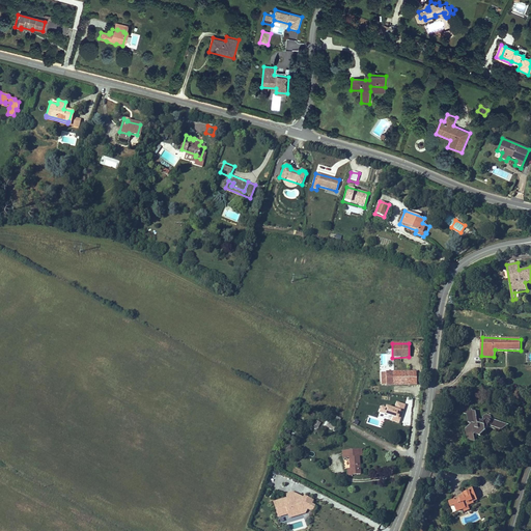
[(386,373),(381,373),(381,385),(386,385),(386,386),(416,386),(416,371),(386,371),(386,373)]
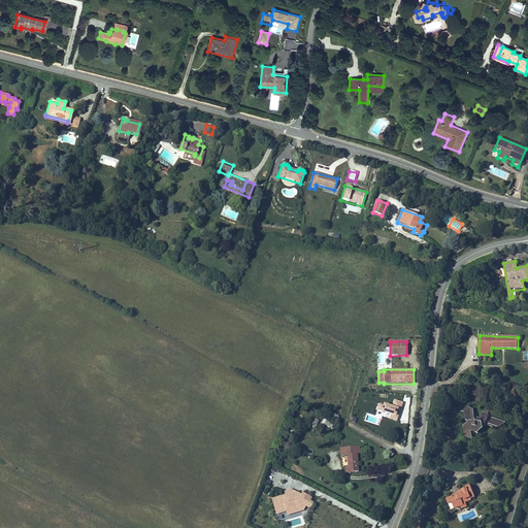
[(387,418),(398,420),(400,410),(401,410),(403,401),(394,399),(393,404),(378,401),(376,409),(389,413),(387,418)]
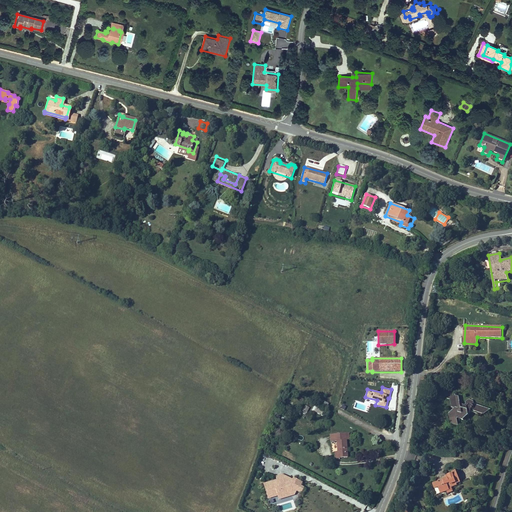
[(489,412),(476,407),(474,403),(470,402),(467,404),(469,409),(463,408),(460,398),(456,397),(451,401),(453,408),(459,411),(452,416),(454,425),(458,426),(457,417),(464,421),(471,416),(469,414),(471,412),(480,416),(481,419),(489,412)]
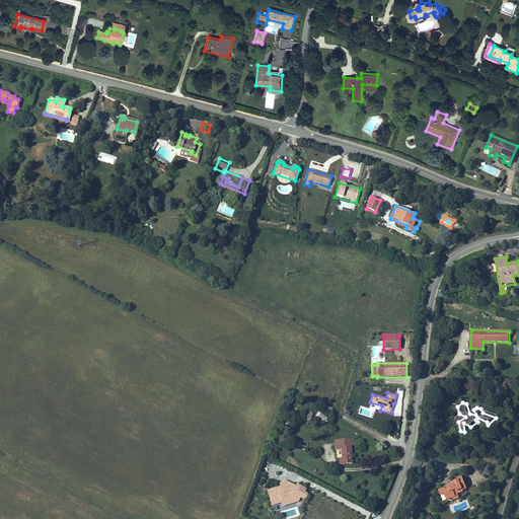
[(310,421),(314,413),(309,410),(305,419),(310,421)]
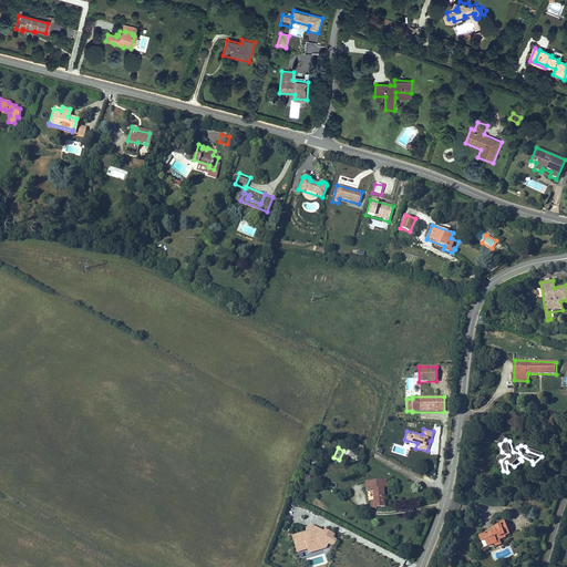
[(382,513),(392,513),(391,494),(391,485),(372,486),(372,495),(380,494),(381,505),(381,506),(382,513)]
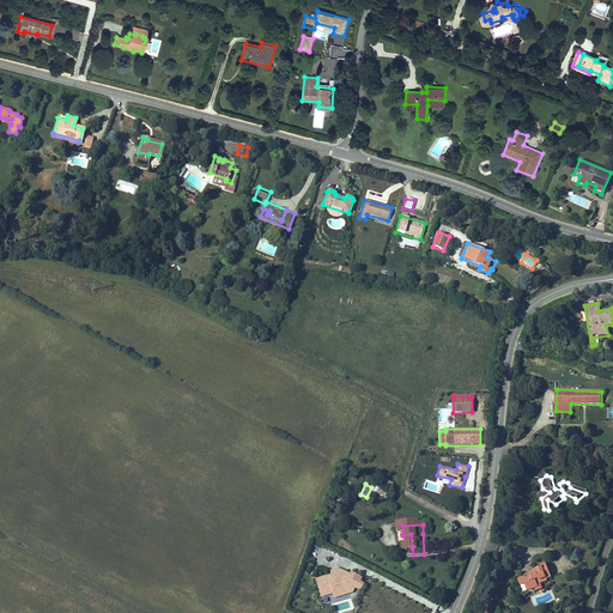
[(528,593),(535,590),(535,593),(542,590),(540,586),(547,583),(546,581),(551,578),(546,566),(542,568),(542,569),(533,572),(534,575),(523,578),(525,580),(520,582),(522,589),(527,588),(528,593)]
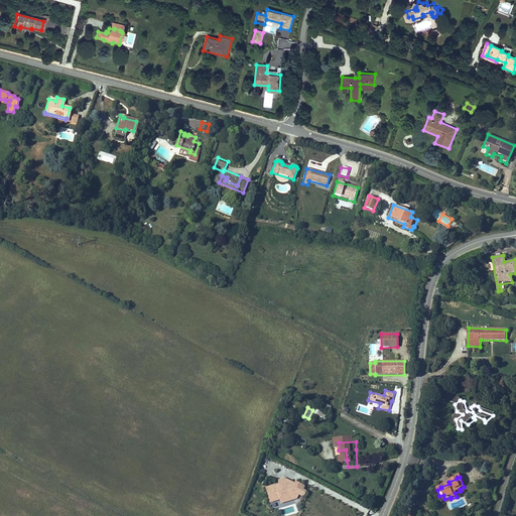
[(276,485),(266,488),(269,497),(273,496),(275,501),(279,499),(293,496),(294,495),(297,496),(298,494),(301,495),(303,494),(302,491),(305,490),(304,487),(295,482),(293,487),(290,485),(291,483),(284,479),(278,481),(279,486),(277,487),(276,485)]
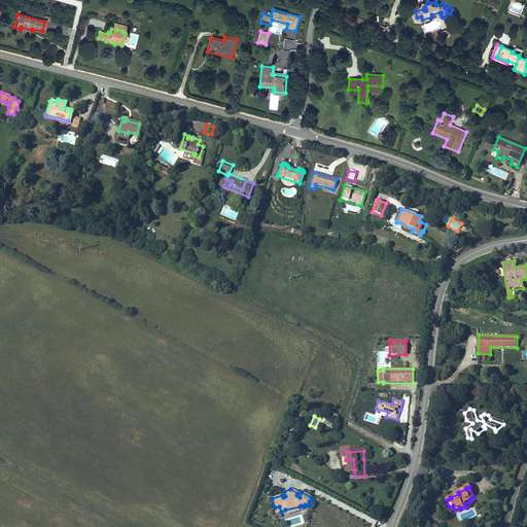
[(300,506),(285,510),(286,514),(302,510),(304,506),(301,505),(300,506)]
